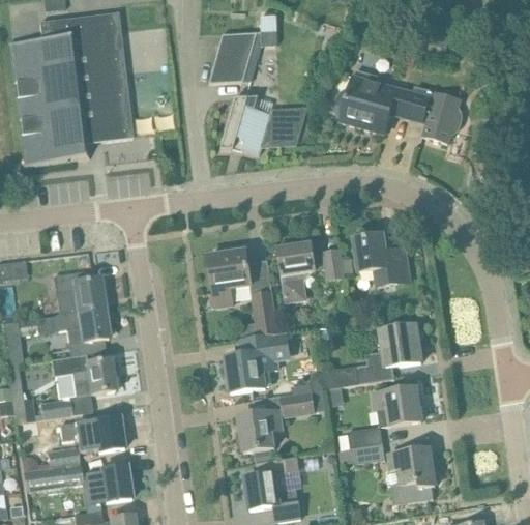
[(419,0),(446,10),(449,0),(419,0)]
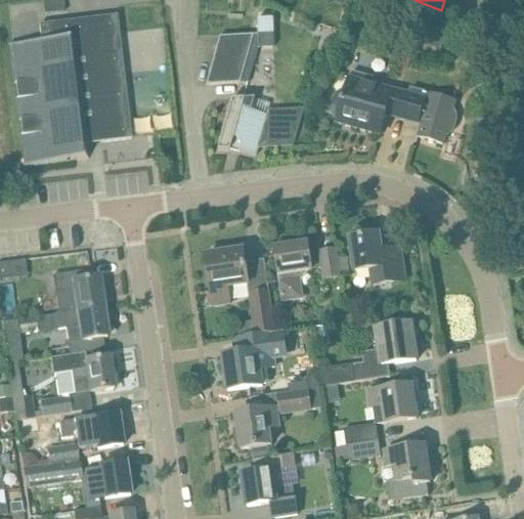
[(219,34),(206,82),(248,80),(258,45),(273,44),(271,15),(270,15),(270,6),(258,7),(258,16),(256,16),(257,32),(219,34)]
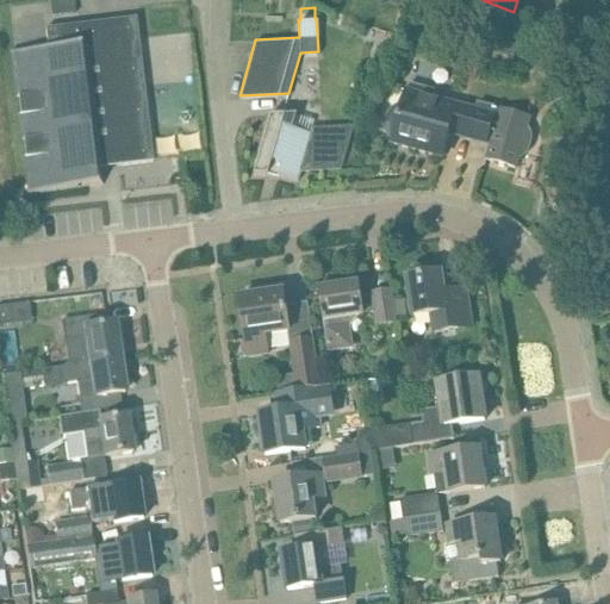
[(48,44),(12,48),(12,50),(14,50),(30,187),(29,187),(29,190),(104,180),(104,178),(100,179),(99,164),(153,157),(141,54),(136,13),(45,25),(48,44)]
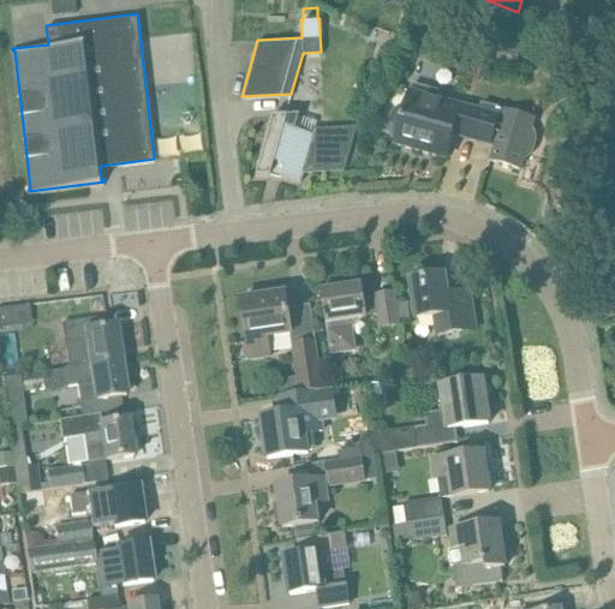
[(388,120),(388,121),(388,124),(389,125),(389,127),(389,130),(390,131),(392,133),(392,135),(396,136),(395,141),(447,154),(453,130),(490,141),(491,135),(496,136),(490,157),(520,165),(523,156),(524,156),(526,155),(527,154),(530,153),(531,151),(532,149),(533,148),(535,145),(535,144),(536,142),(536,139),(537,137),(537,136),(537,133),(536,131),(536,129),(535,127),(535,125),(533,123),(536,113),(482,97),(479,107),(436,94),(437,88),(412,81),(411,87),(406,102),(401,101),(400,102),(399,103),(396,105),(395,106),(394,107),(393,108),(392,111),(390,112),(390,114),(389,115),(389,118),(388,120)]
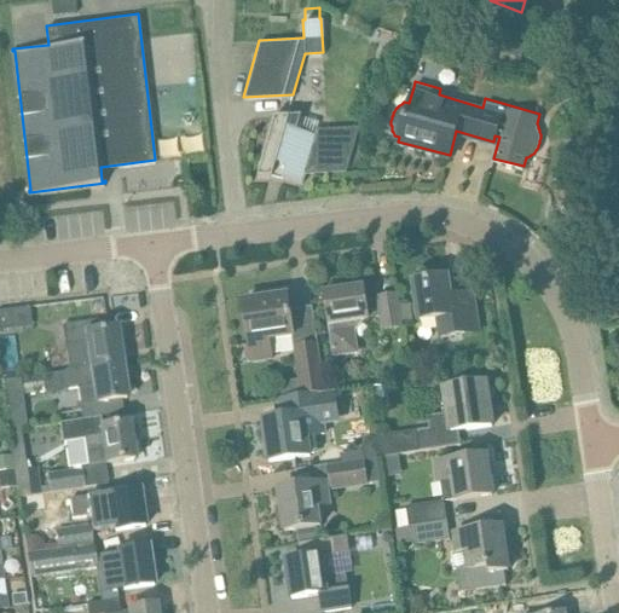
[(272,114),(255,175),(270,174),(271,172),(278,172),(281,172),(281,174),(302,180),(305,168),(308,157),(319,160),(319,168),(342,167),(341,143),(340,125),(336,125),(316,126),(317,117),(300,113),(287,114),(272,114)]
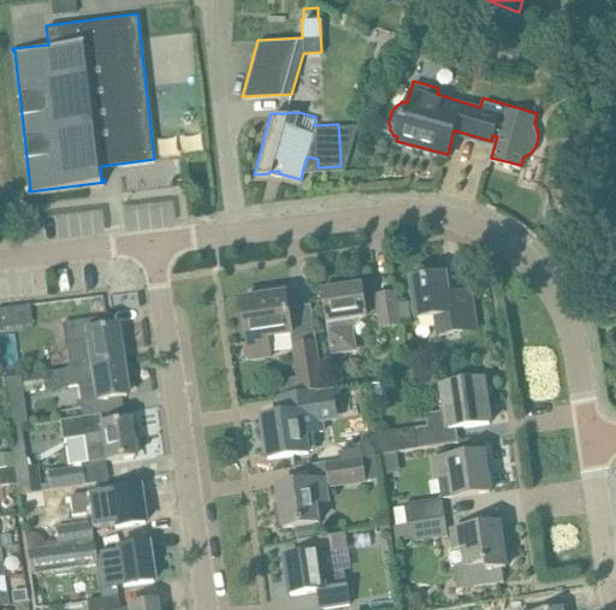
[(445,271),(412,276),(415,300),(418,317),(436,314),(438,331),(451,329),(475,325),(471,288),(448,291),(445,271)]
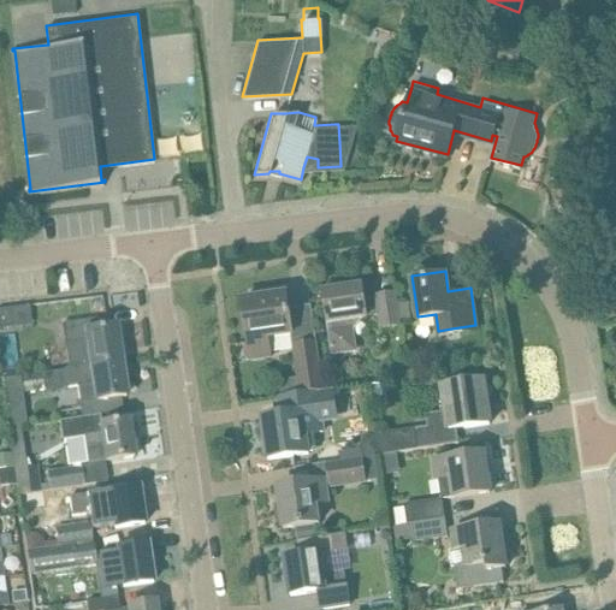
[(361,280),(324,286),(329,321),(333,351),(357,347),(354,325),(361,317),(367,315),(367,313),(379,312),(381,325),(400,321),(398,314),(396,290),(377,292),(377,294),(363,296),(361,280)]
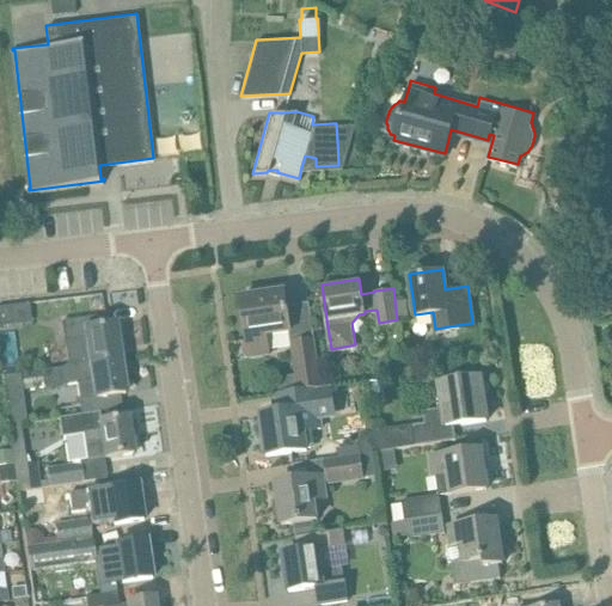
[(285,287),(240,294),(250,354),(269,350),(267,334),(291,330),(288,311),(285,287)]
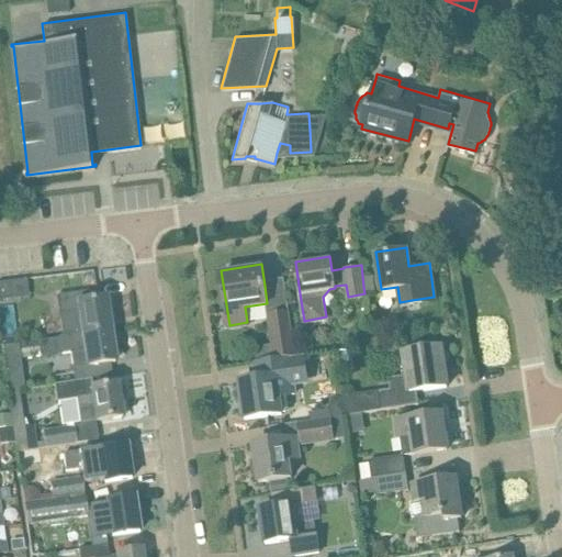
[(9,276),(0,277),(0,296),(11,296),(9,276)]
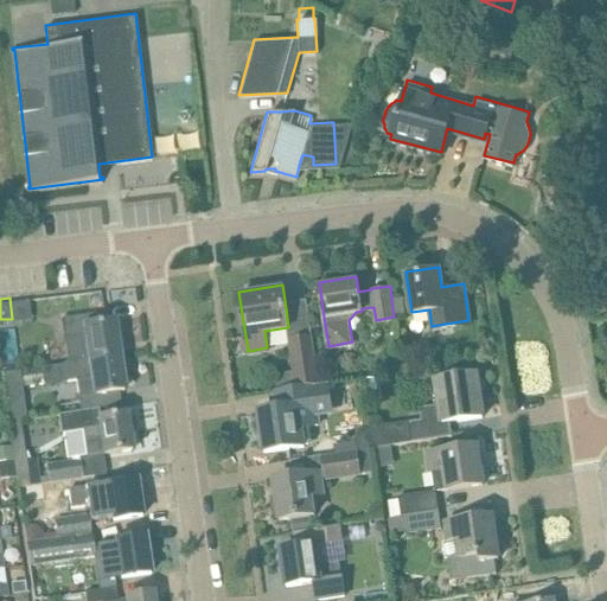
[(104,308),(61,315),(64,334),(69,360),(119,352),(119,349),(116,336),(121,334),(119,320),(114,321),(114,318),(106,319),(104,308)]
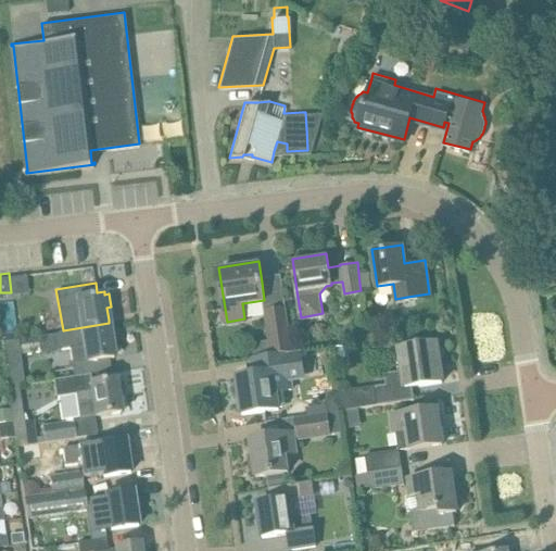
[(265,307),(264,307),(270,353),(277,352),(293,350),(288,315),(287,304),(286,304),(265,307)]
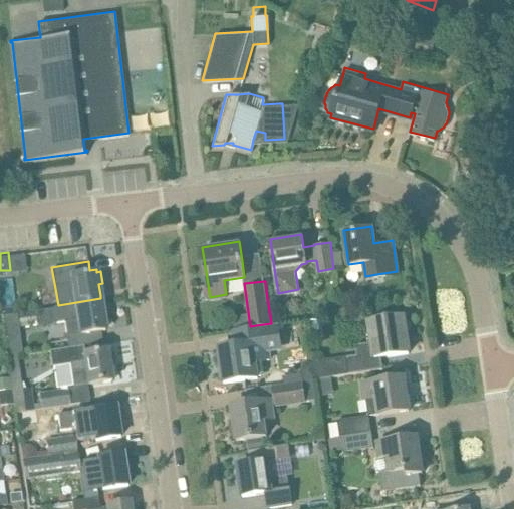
[(58,305),(53,305),(55,319),(65,318),(67,333),(80,331),(85,330),(104,327),(100,298),(58,305)]
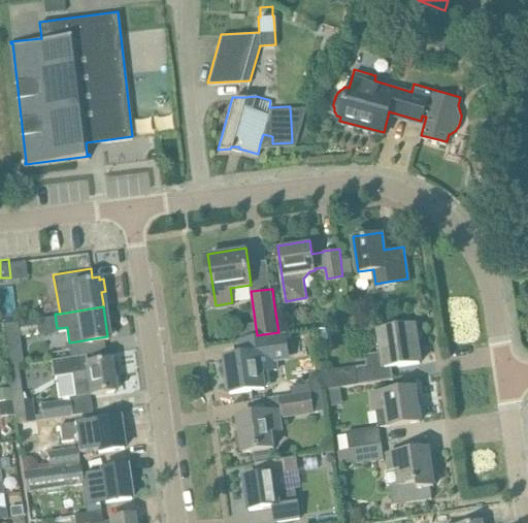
[(18,319),(3,321),(9,363),(24,361),(19,326),(18,320),(18,319)]
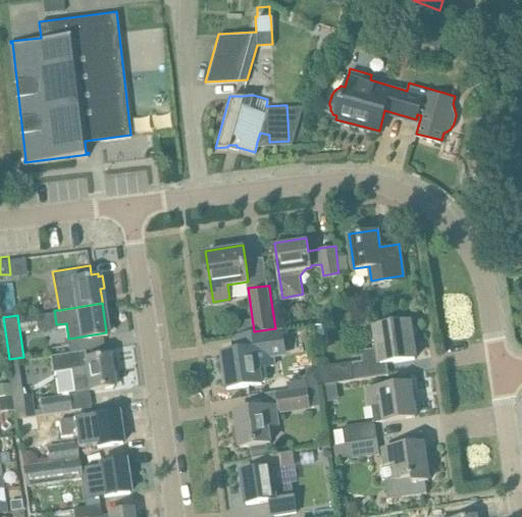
[(361,359),(352,361),(354,377),(368,375),(388,372),(387,360),(415,356),(409,319),(389,322),(375,324),(378,345),(360,348),(361,359)]
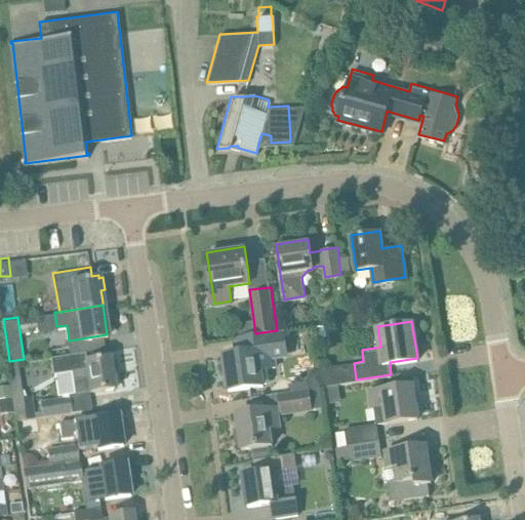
[(236,352),(224,354),(229,388),(248,385),(264,383),(261,367),(276,365),(275,358),(289,356),(288,349),(285,329),(271,331),(266,332),(245,335),(234,336),(236,352)]
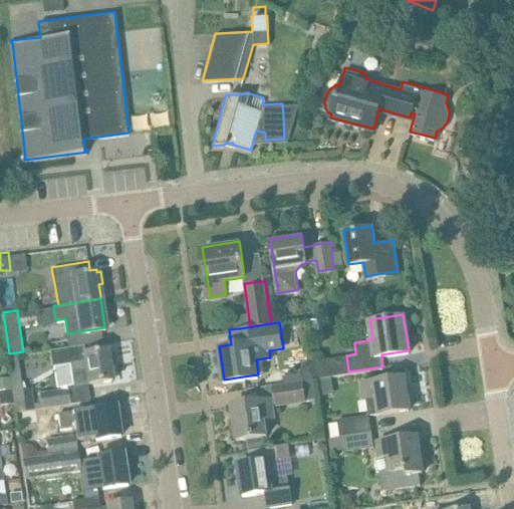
[(82,343),(50,347),(53,363),(70,360),(71,368),(73,383),(87,380),(92,380),(112,377),(107,347),(88,350),(83,350),(82,343)]
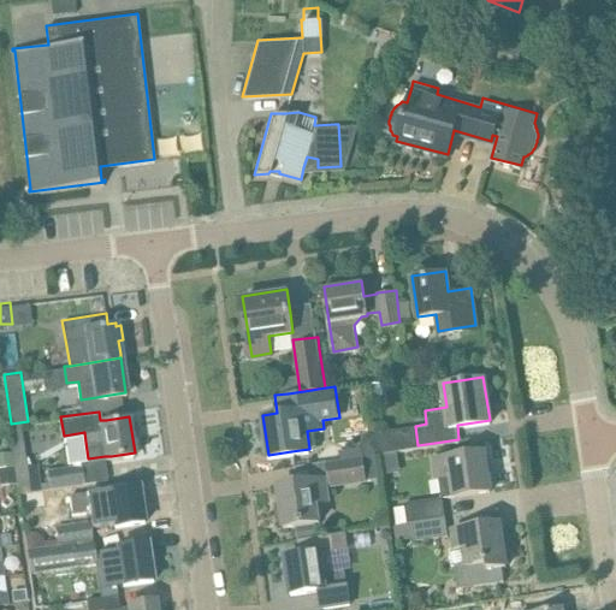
[(12,449),(0,450),(0,463),(15,462),(13,452),(12,449)]
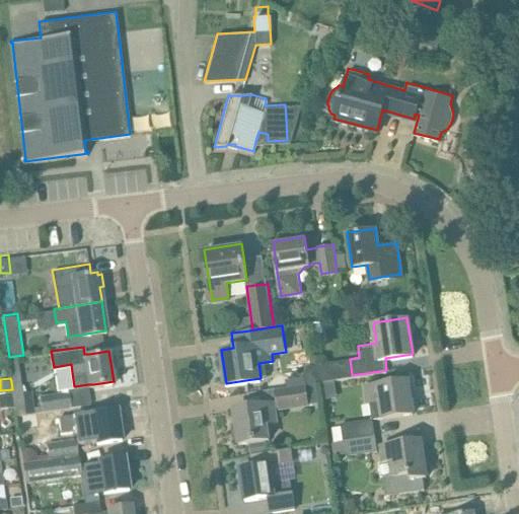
[(388,382),(365,385),(368,401),(369,400),(380,399),(382,416),(392,414),(413,411),(408,379),(388,382)]
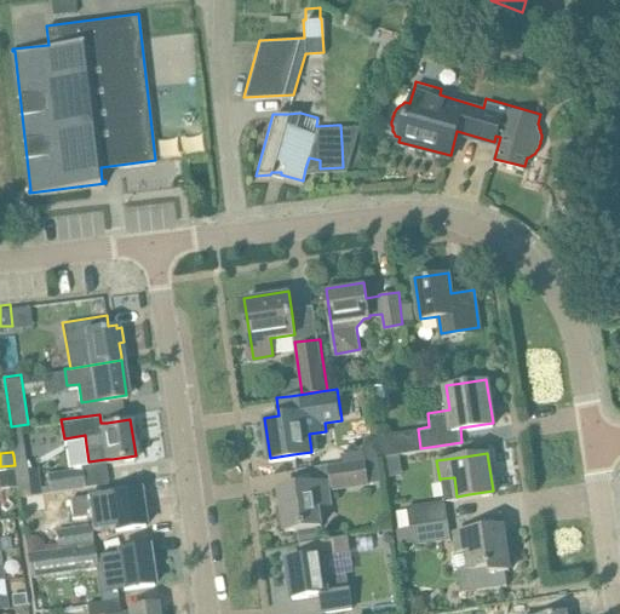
[(26,454),(13,455),(15,465),(16,477),(17,493),(50,488),(49,482),(40,483),(39,483),(35,465),(28,466),(26,454)]
